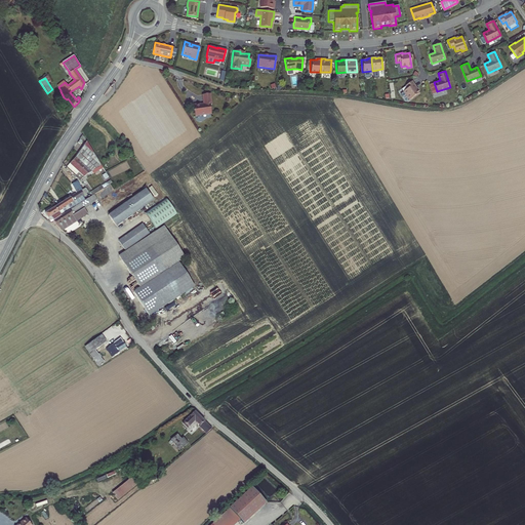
[(415,86),(411,80),(405,84),(407,87),(400,92),(400,93),(402,95),(403,96),(405,94),(409,98),(418,92),(416,89),(415,87),(415,86)]
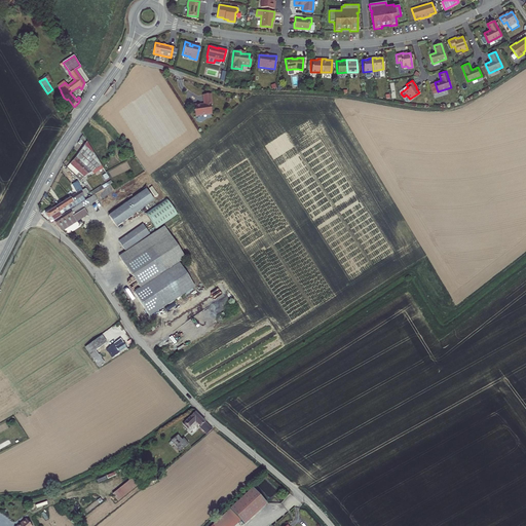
[(194,105),(195,116),(212,115),(211,104),(212,104),(211,95),(203,96),(204,105),(200,105),(200,104),(194,105)]
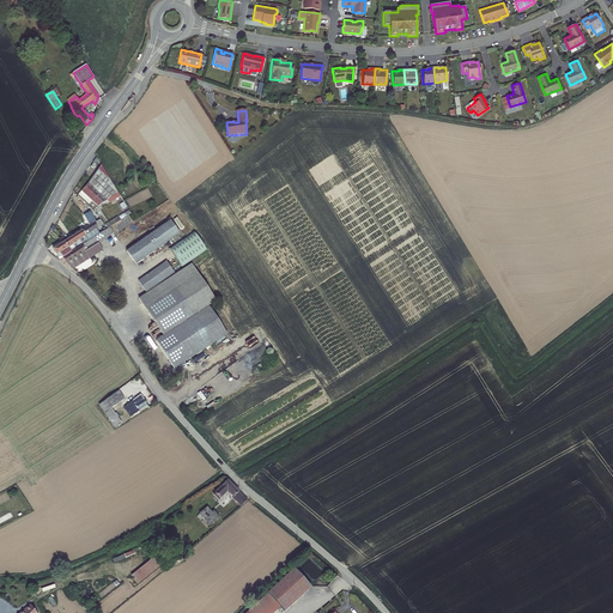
[(89,183),(82,190),(98,206),(119,193),(102,164),(89,183)]
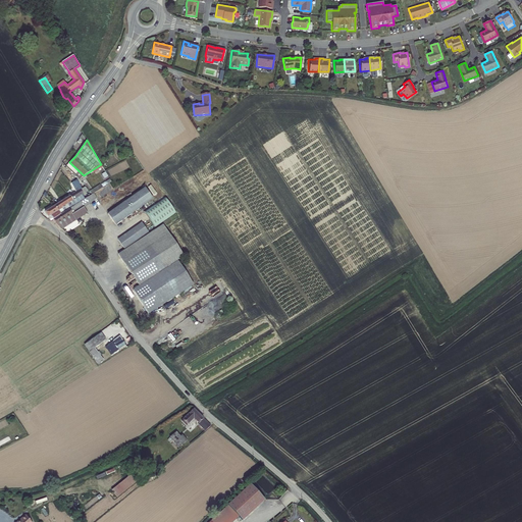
[(86,187),(87,186),(88,186),(83,175),(80,177),(71,184),(76,193),(86,187)]
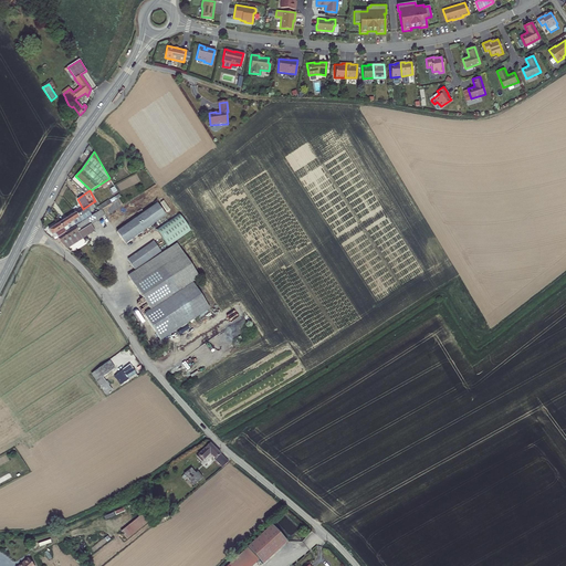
[(93,202),(83,209),(88,218),(91,216),(90,212),(88,211),(95,207),(94,205),(93,202)]
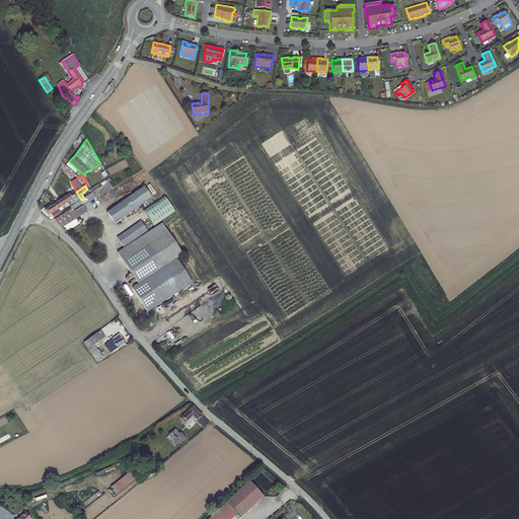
[(144,187),(107,213),(115,224),(152,198),(144,187)]
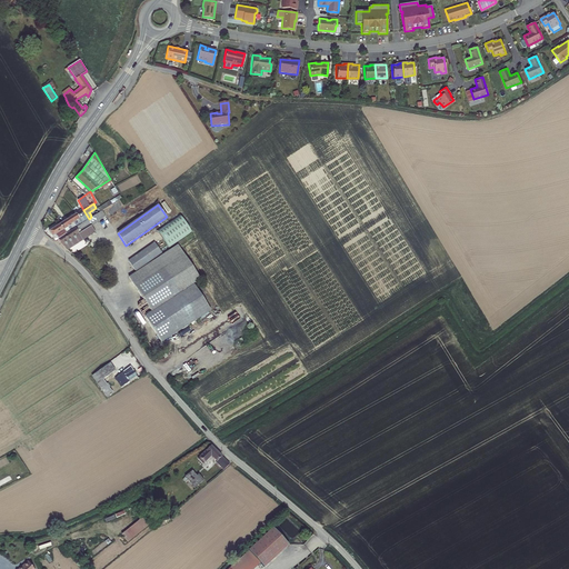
[(88,220),(89,219),(83,210),(77,215),(60,225),(63,230),(68,227),(70,231),(88,220)]
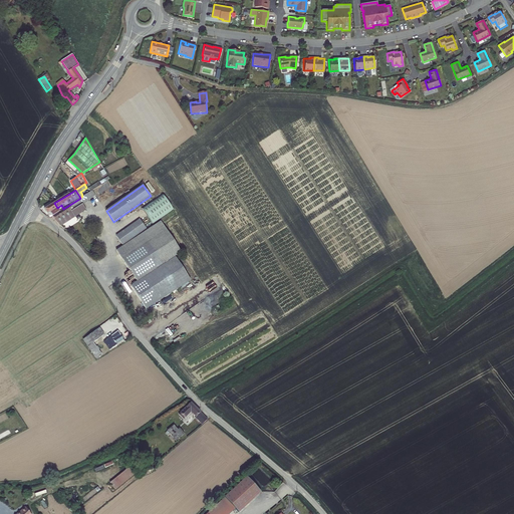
[(162,194),(142,208),(153,224),(173,209),(162,194)]
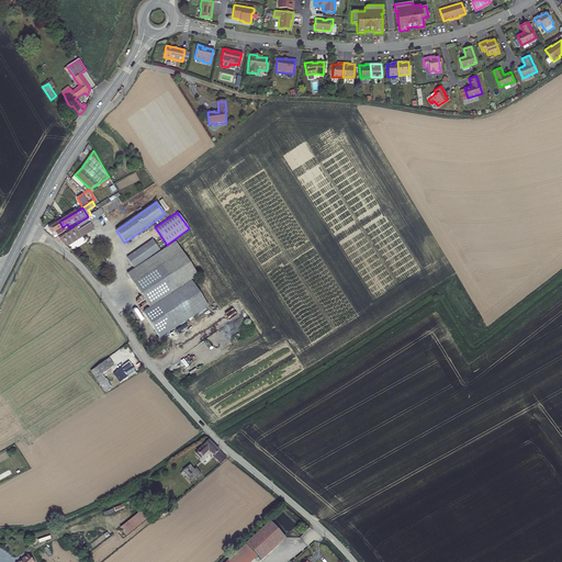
[(87,217),(90,223),(98,218),(93,213),(90,214),(88,216),(87,217)]
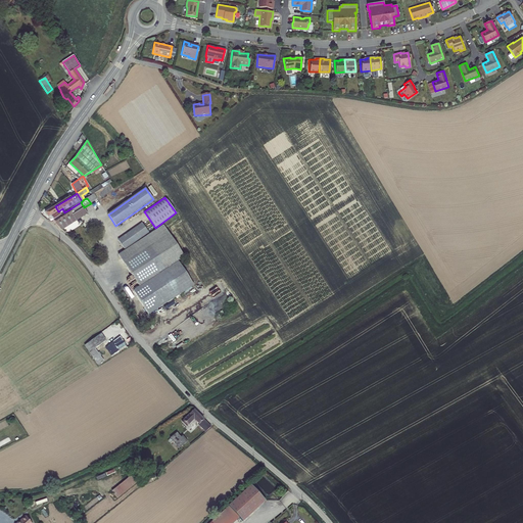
[(61,230),(88,214),(84,207),(81,202),(64,212),(60,216),(53,220),(61,230)]
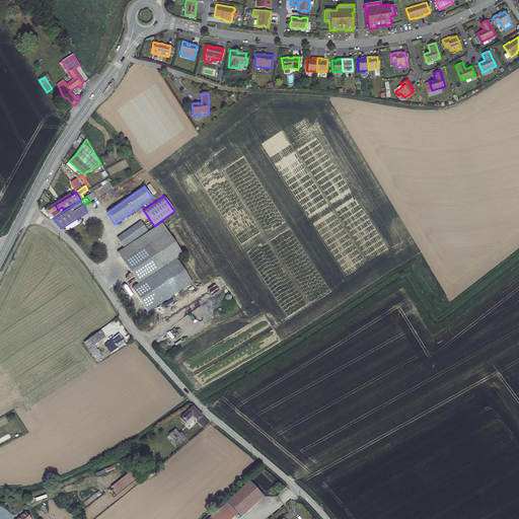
[(55,205),(45,211),(48,216),(50,215),(53,218),(60,214),(64,211),(62,207),(58,210),(55,205)]
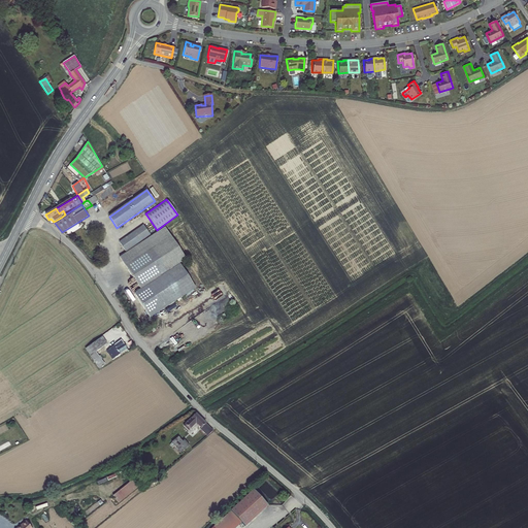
[(143,225),(131,234),(138,243),(150,235),(143,225)]
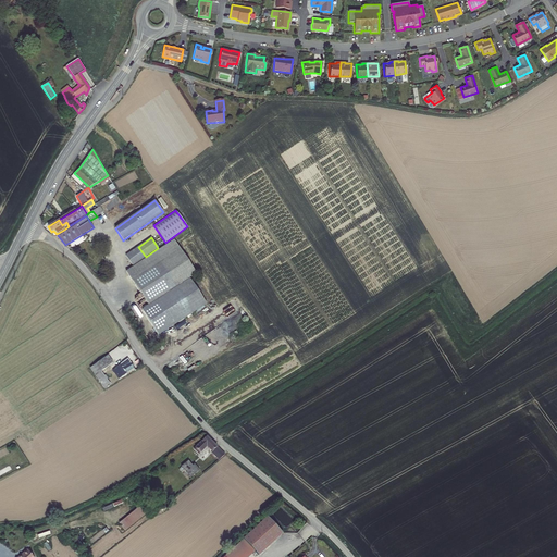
[(126,271),(143,297),(190,264),(174,239),(126,271)]
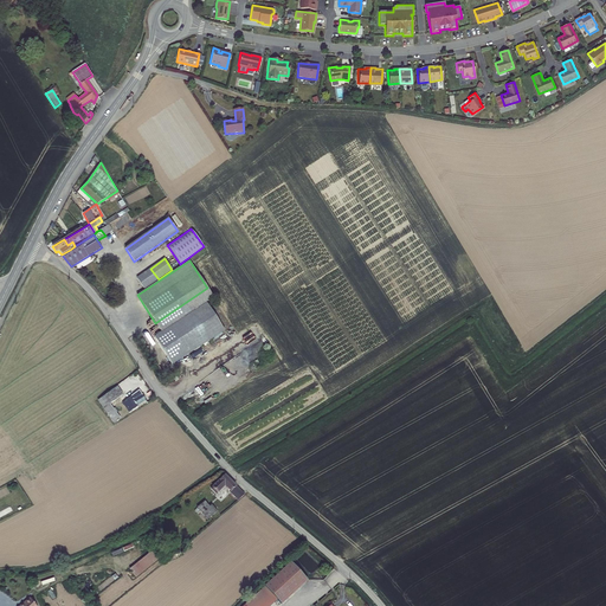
[(150,269),(136,278),(144,289),(159,279),(150,269)]
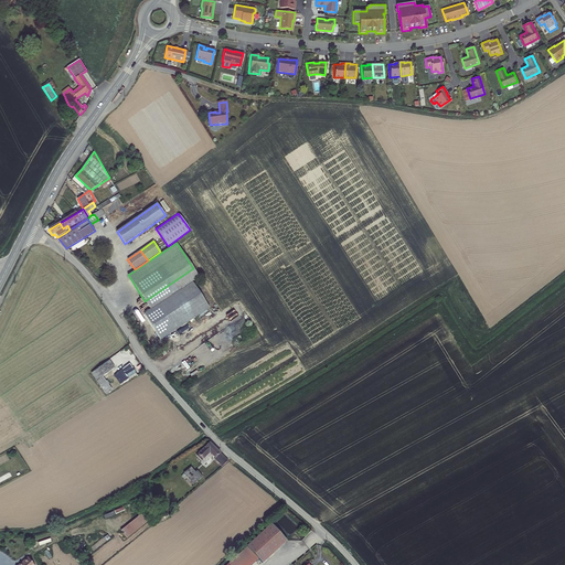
[(145,301),(150,310),(144,315),(160,340),(209,308),(192,283),(199,277),(193,268),(145,301)]
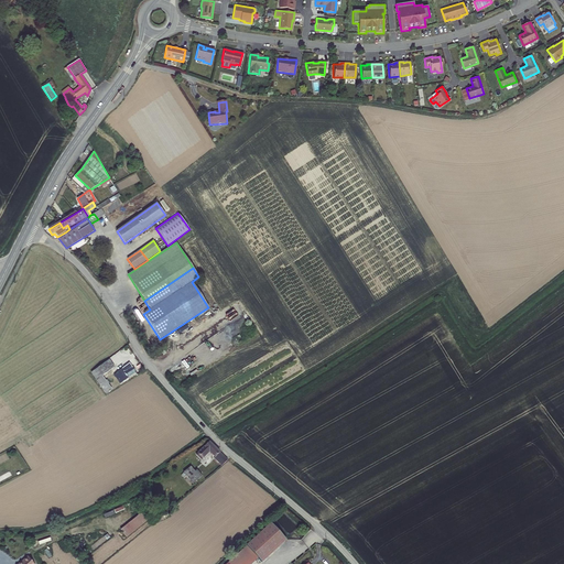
[(109,360),(91,372),(107,393),(111,390),(101,377),(115,367),(109,360)]
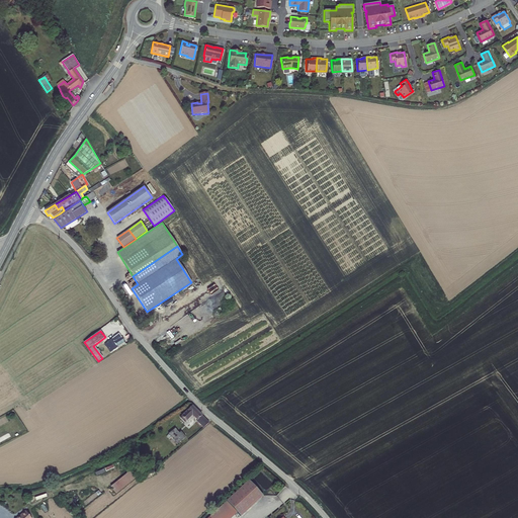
[(118,334),(104,344),(110,352),(114,350),(115,351),(119,349),(117,347),(124,342),(118,334)]
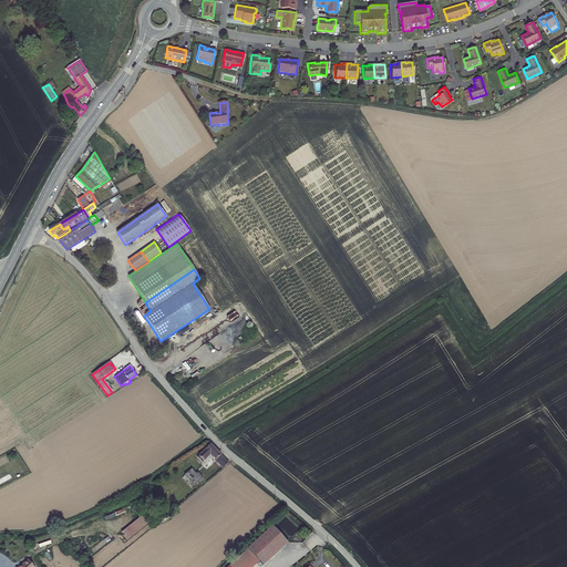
[(229,463),(210,444),(198,455),(204,461),(210,454),(216,460),(215,461),(223,468),(229,463)]
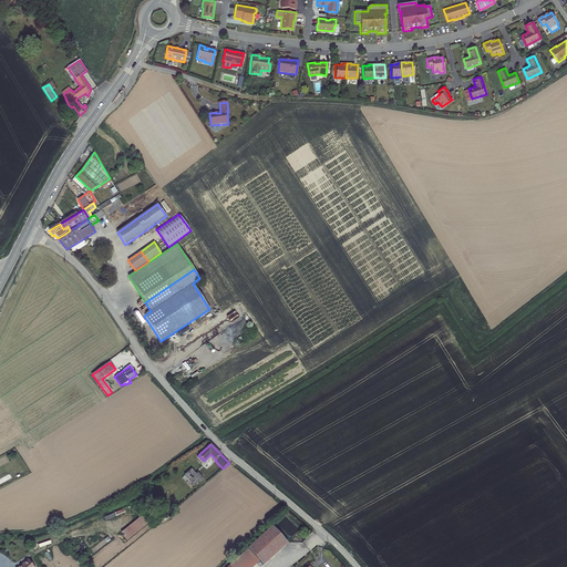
[(192,468),(184,474),(193,486),(203,478),(198,472),(196,474),(192,468)]
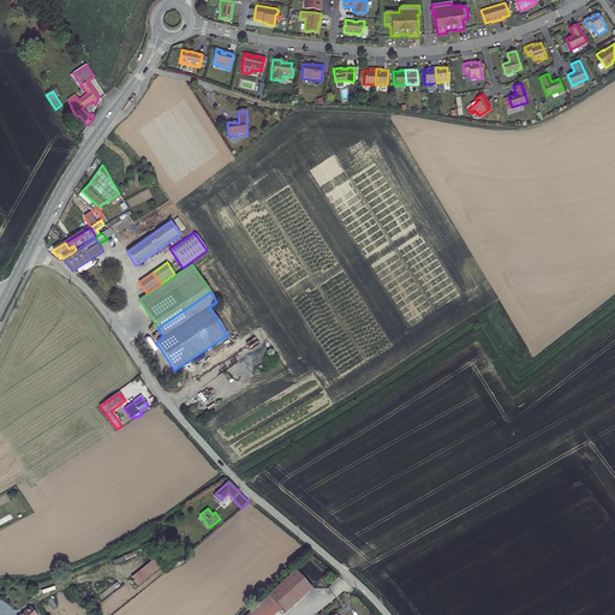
[(161,565),(155,557),(131,577),(138,585),(161,565)]
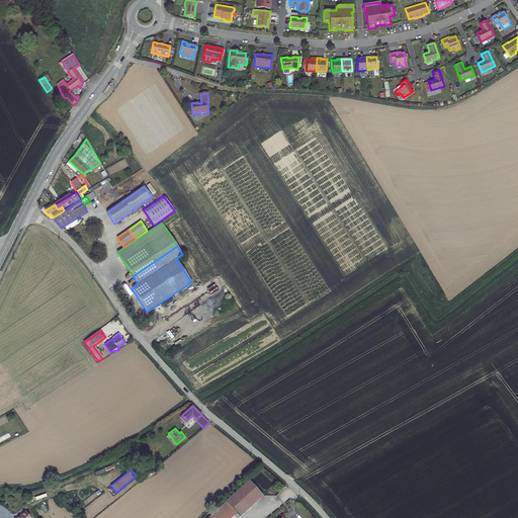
[(249,481),(227,501),(237,512),(240,516),(263,496),(249,481)]
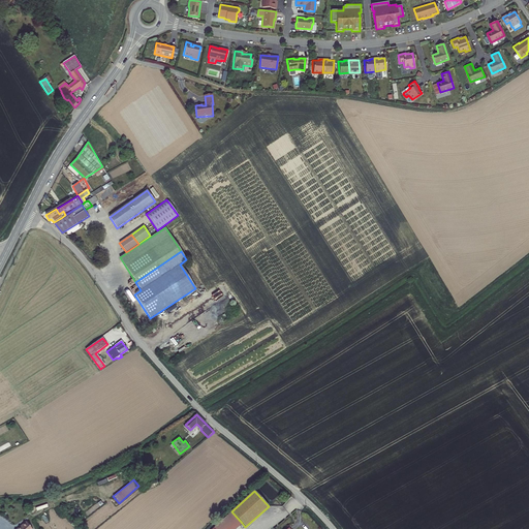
[(231,511),(214,528),(215,528),(236,528),(242,523),(231,511)]
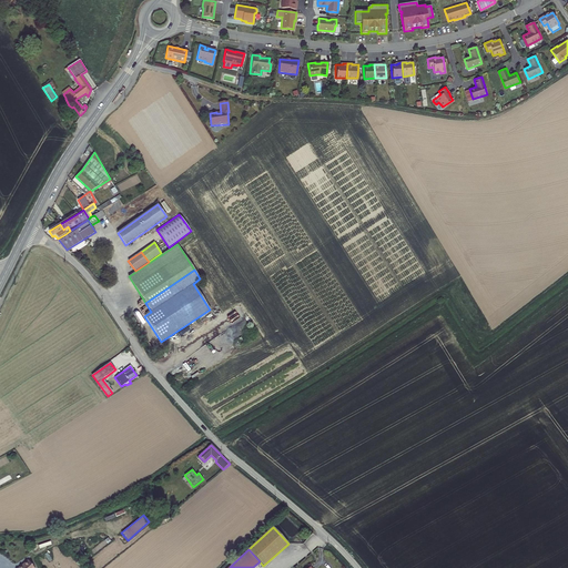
All buildings are outlined.
